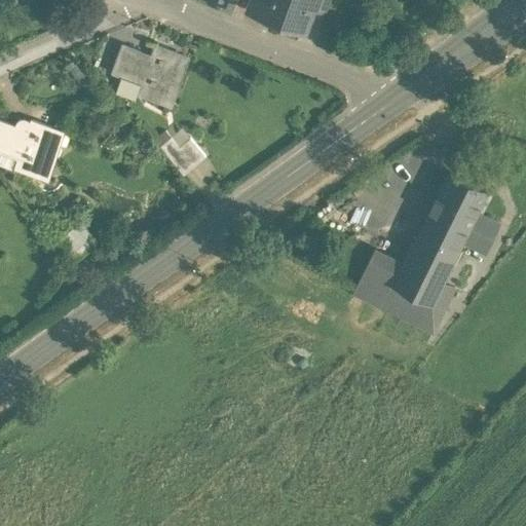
[(250,0),(248,9),(280,22),(288,0),(250,0)]
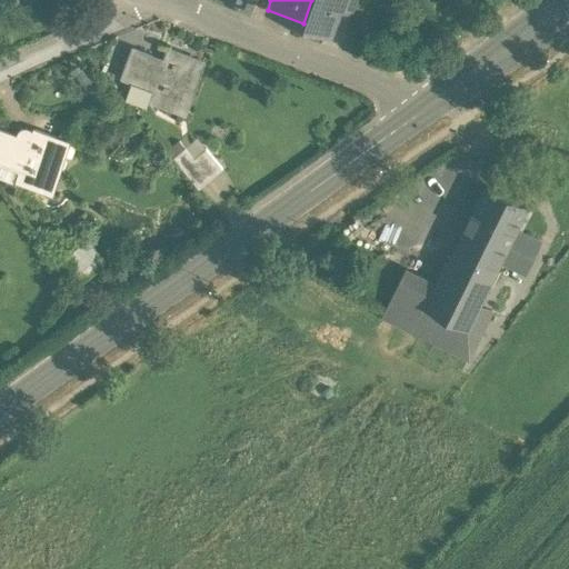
[(311,0),(303,23),(329,32),(339,8),(341,0),(311,0)]
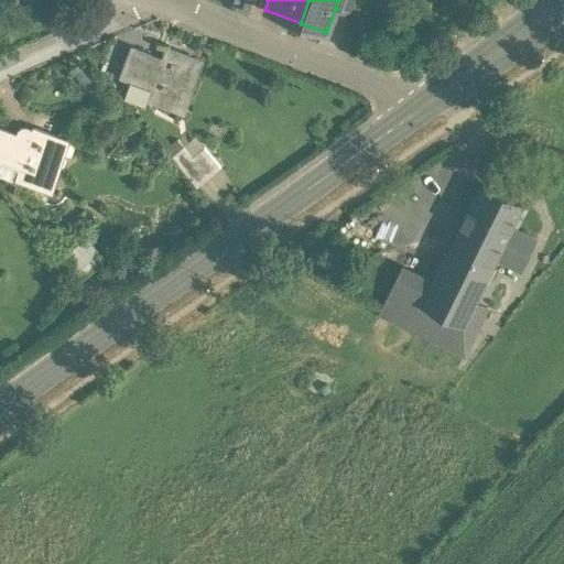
[(353,0),(338,0),(336,8),(348,12),(353,0)]
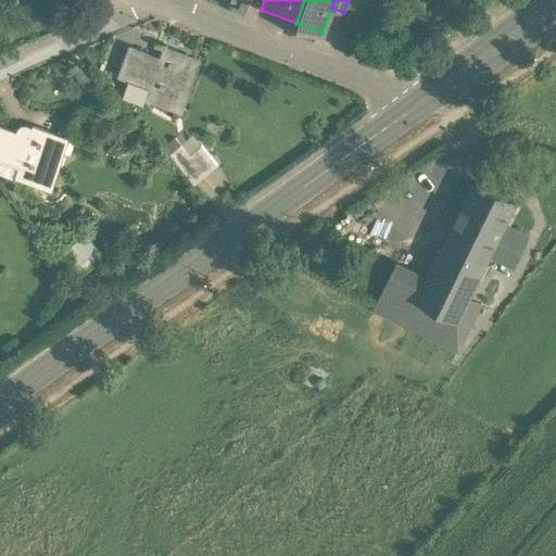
[(148,54),(129,48),(119,77),(138,84),(146,62),(148,54)]
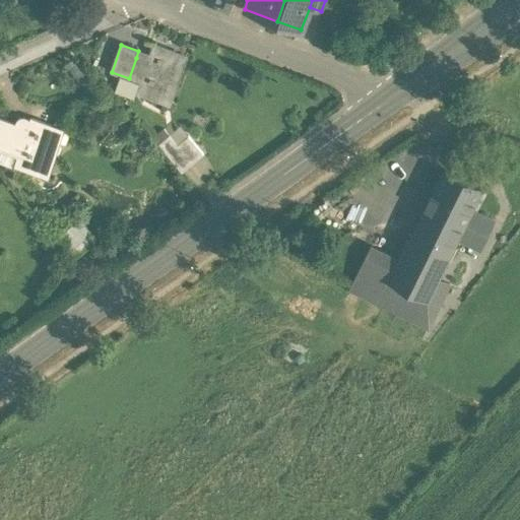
[(150,55),(147,62),(136,58),(131,73),(142,76),(137,91),(169,103),(185,56),(153,45),(150,55)]
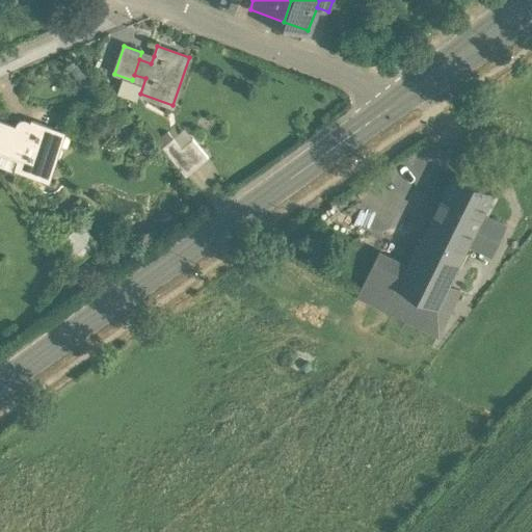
[(154,56),(141,52),(139,59),(151,63),(154,56)]
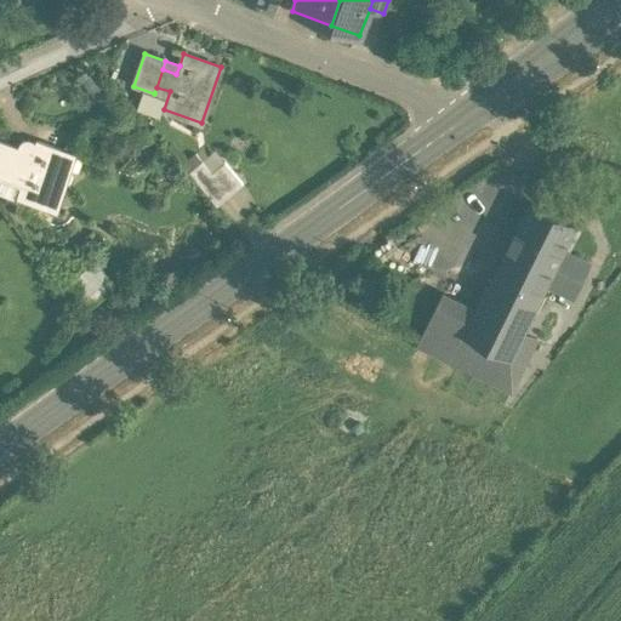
[(23,140),(18,152),(16,160),(29,165),(36,143),(23,140)]
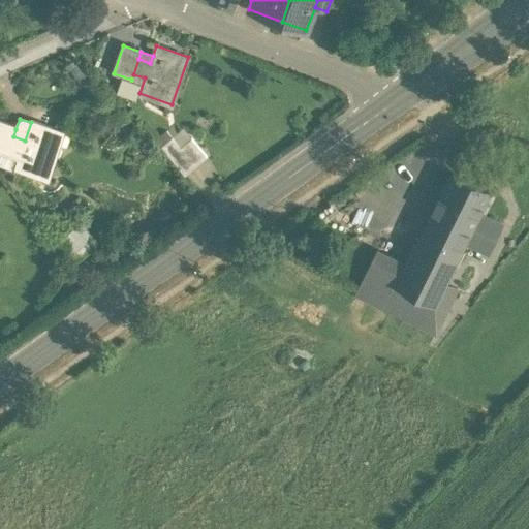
[(63,133),(31,122),(25,141),(13,136),(8,151),(20,155),(16,170),(48,181),(63,133)]
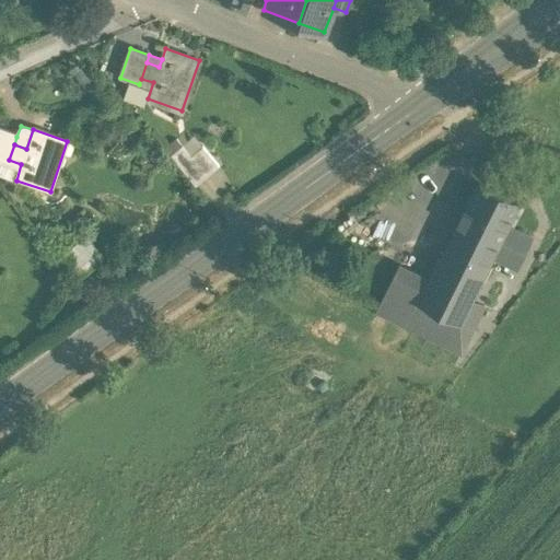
[(16,137),(0,131),(0,163),(7,166),(14,144),(16,137)]
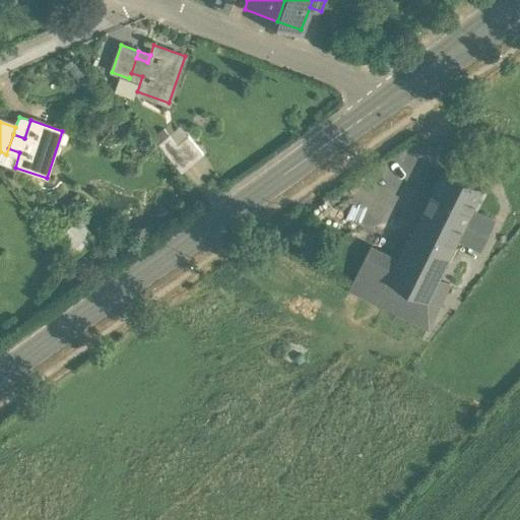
[(177,145),(169,136),(157,145),(181,173),(192,164),(177,145)]
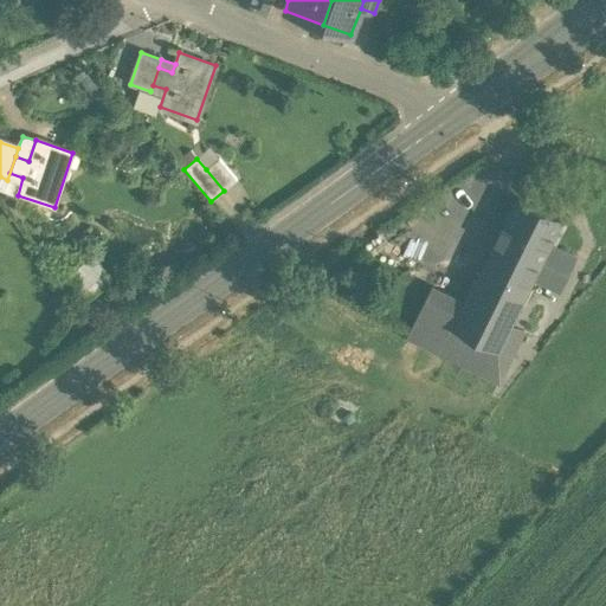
[(236,180),(218,159),(206,169),(224,191),(236,180)]
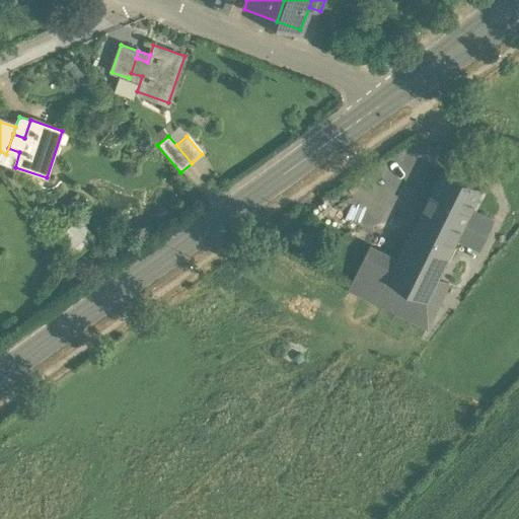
[(443,168),(432,192),(398,261),(388,281),(427,299),(437,279),(457,238),(472,207),(482,188),(443,168)]
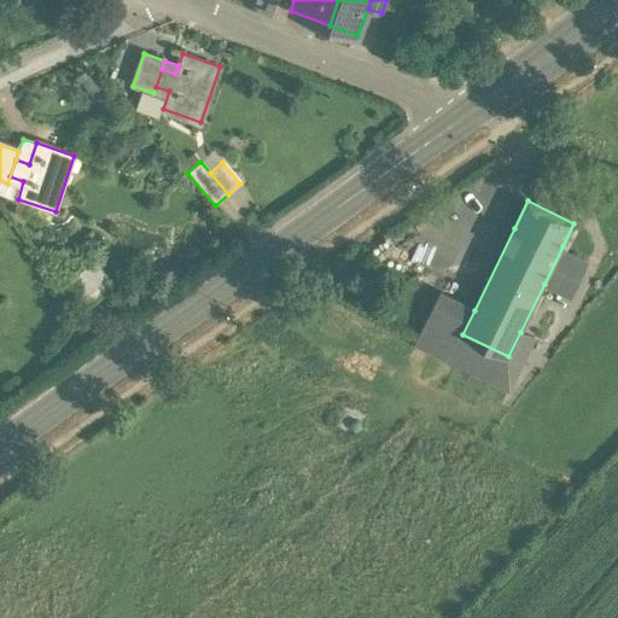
[(563,246),(544,284),(569,296),(588,258),(563,246)]
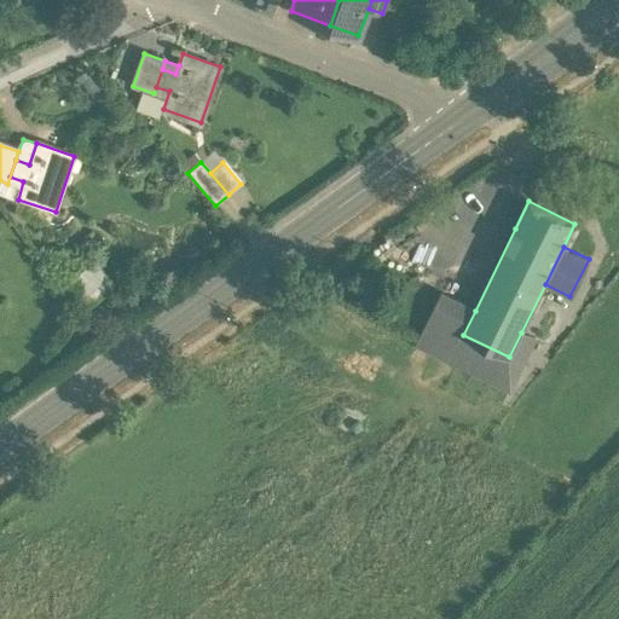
[(93,265),(64,290),(84,312),(113,288),(93,265)]
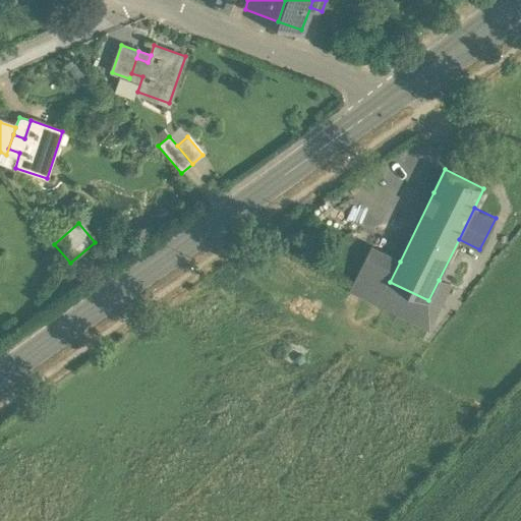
[(400,262),(370,248),(352,286),(430,323),(448,285),(439,280),(428,300),(390,282),(400,262)]
